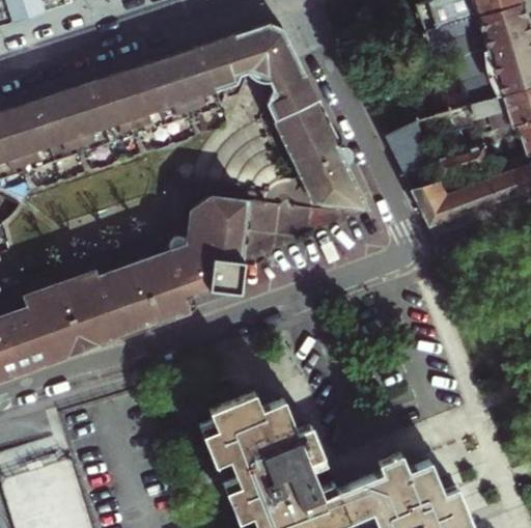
[(0,0),(0,25),(70,3),(68,0),(0,0)]
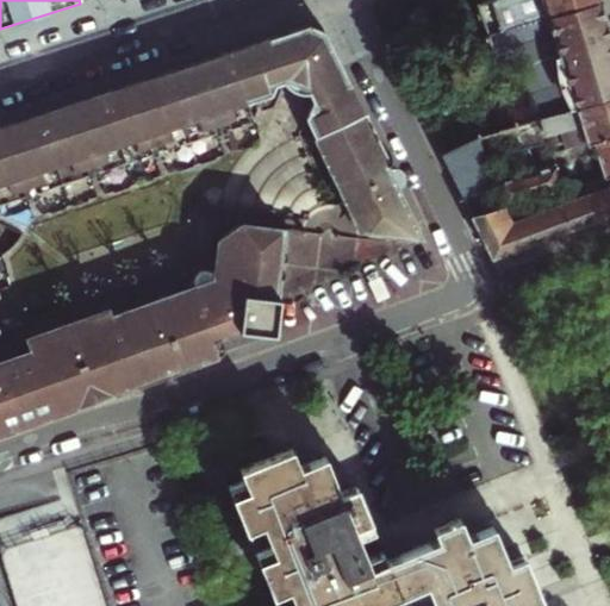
[(598,0),(502,0),(462,12),(471,42),(601,5),(598,0)]
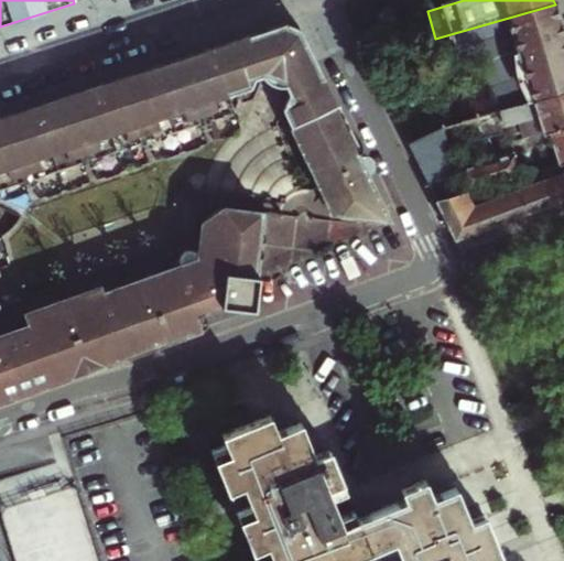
[(563,34),(562,25),(555,4),(435,39),(434,39),(440,58),(457,52),(477,65),(480,64),(513,54),(514,56),(563,41),(563,34)]
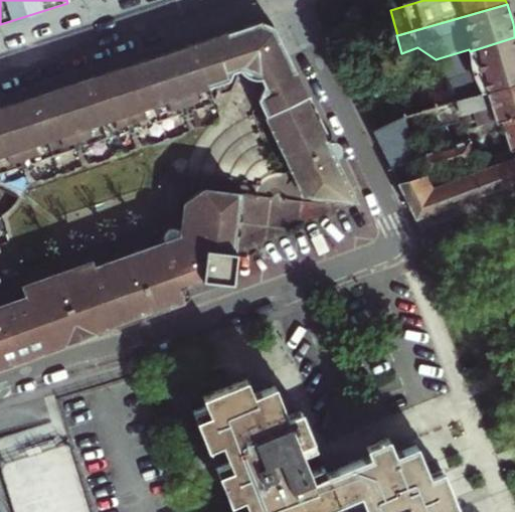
[(304,198),(357,204),(311,109),(280,41),(275,42),(263,38),(249,32),(248,27),(176,51),(80,82),(50,93),(9,107),(0,109),(0,368),(27,359),(67,345),(109,330),(150,315),(183,304),(187,300),(188,297),(188,286),(201,282),(232,285),(236,254),(242,198),(202,194),(187,205),(185,235),(93,269),(92,265),(28,288),(29,291),(20,295),(15,299),(14,302),(0,307),(0,157),(5,156),(7,162),(12,165),(20,162),(22,170),(29,168),(26,160),(33,158),(36,152),(34,146),(58,138),(61,144),(66,146),(73,144),(77,152),(83,149),(80,141),(88,139),(91,134),(88,128),(112,120),(114,125),(119,127),(125,125),(127,132),(132,130),(130,123),(138,120),(141,116),(139,110),(163,101),(165,108),(170,110),(177,108),(180,115),(187,112),(184,105),(190,103),(193,98),(191,92),(199,88),(198,84),(210,80),(212,84),(220,84),(229,81),(235,77),(239,69),(251,73),(259,73),(265,72),(269,80),(259,104),(304,198)]
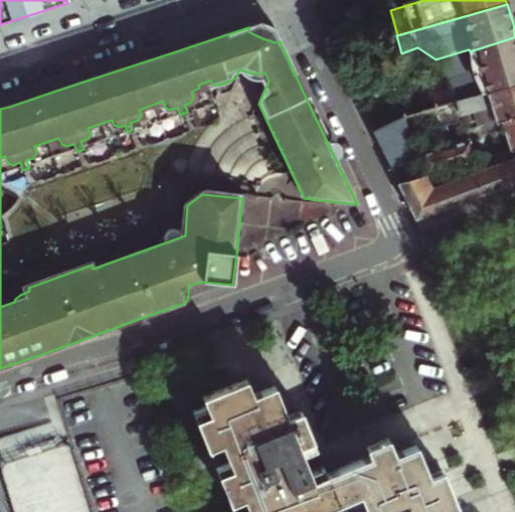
[(514,37),(470,51),(469,49),(439,58),(452,104),(514,86),(514,37)]
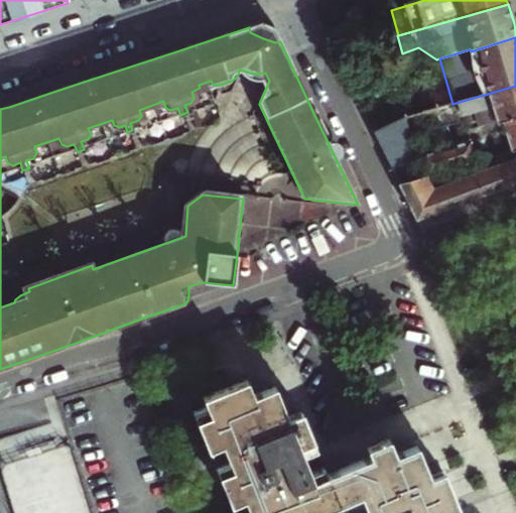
[(483,126),(499,122),(515,118),(515,86),(453,104),(417,114),(406,117),(403,118),(374,135),(381,148),(410,140),(419,161),(424,176),(473,163),(464,131),(483,126)]
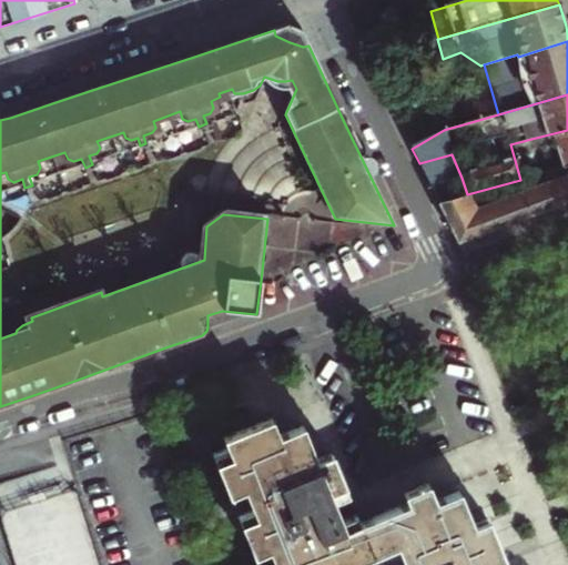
[(567,130),(549,134),(553,145),(543,149),(546,160),(535,163),(534,159),(537,158),(531,139),(510,144),(520,180),(567,165),(567,130)]
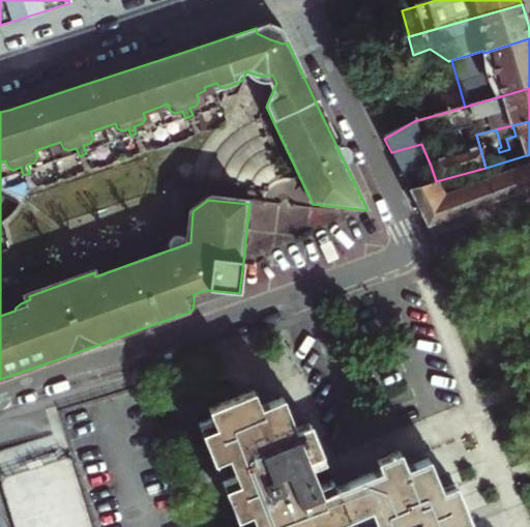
[(421,144),(391,152),(401,174),(431,166),(421,144)]
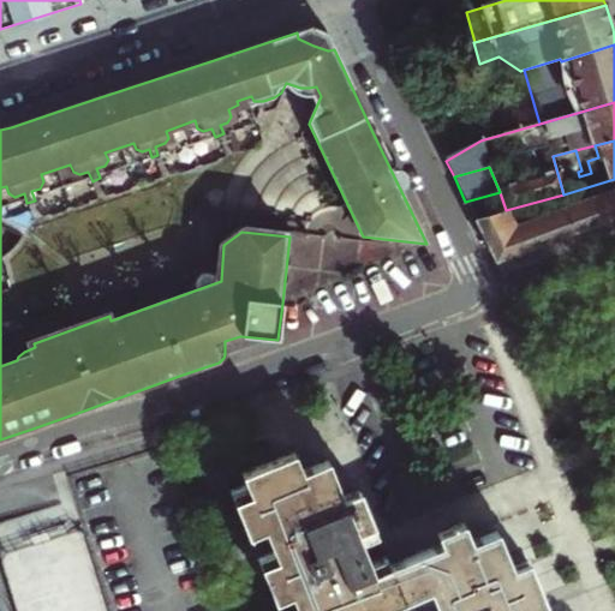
[(614,179),(563,195),(506,210),(473,220),(495,264),(591,228),(614,220),(614,179)]
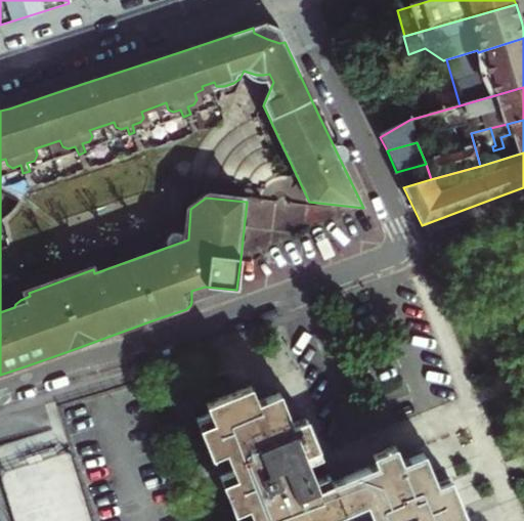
[(396,172),(403,187),(431,179),(426,164),(396,172)]
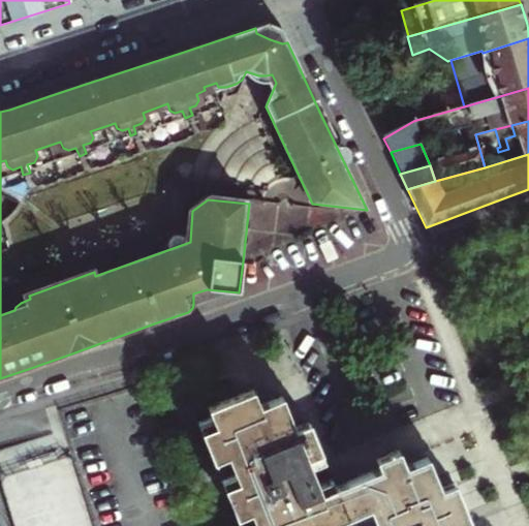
[(333,525),(371,511),(356,475),(339,482),(336,473),(322,477),(318,467),(324,464),(317,444),(309,425),(296,430),(287,412),(282,399),(279,400),(260,408),(253,392),(208,409),(211,419),(204,422),(197,425),(213,463),(226,458),(231,470),(237,485),(230,487),(223,490),(237,525),(246,525),(252,523),(252,525),(333,525)]
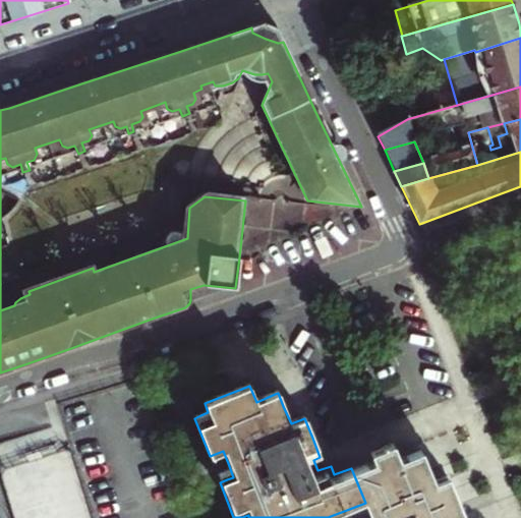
[(0,467),(14,517),(93,517),(61,411),(49,415),(58,443),(8,458),(4,445),(0,446),(0,467)]
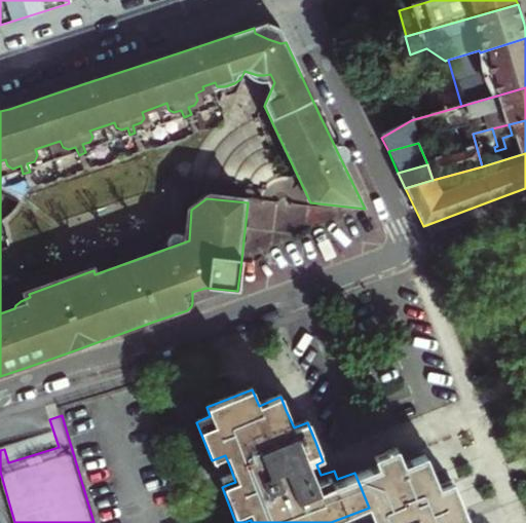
[(466,522),(470,521),(455,482),(442,487),(430,455),(408,463),(403,448),(379,455),(382,463),(359,472),(354,473),(369,508),(375,522),(466,522)]
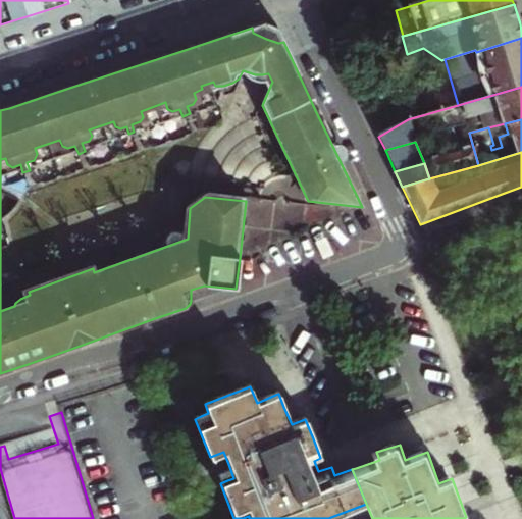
[(361,518),(372,518),(366,504),(328,518),(361,518)]
